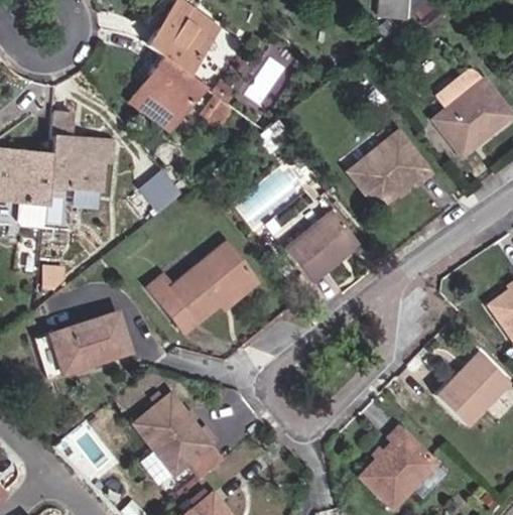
[(223,28),(185,0),(176,0),(148,39),(162,52),(188,75),(223,28)]
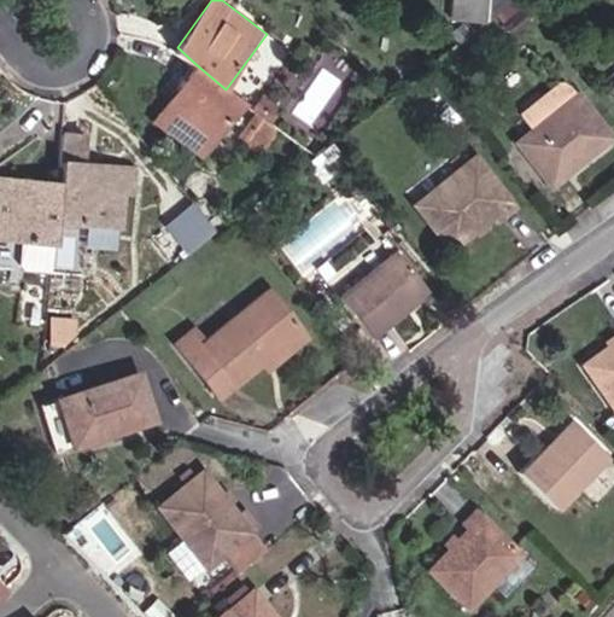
[(444,0),(437,62),(518,0),(444,0)]
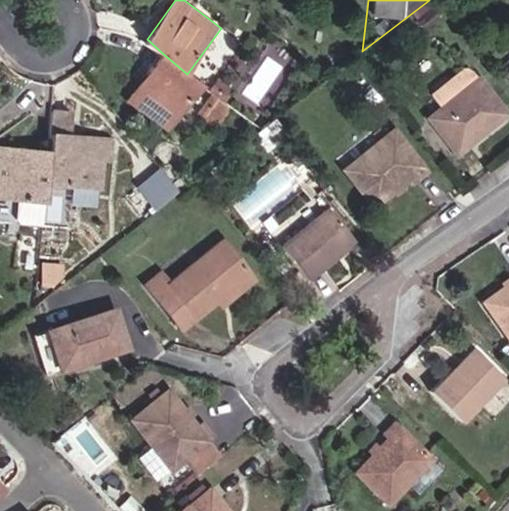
[(187,74),(161,52),(128,102),(170,132),(203,86),(187,74)]
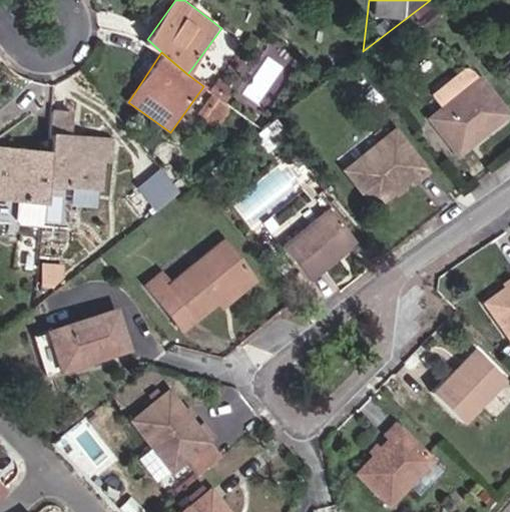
[(509,59),(501,68),(509,77),(509,59)]
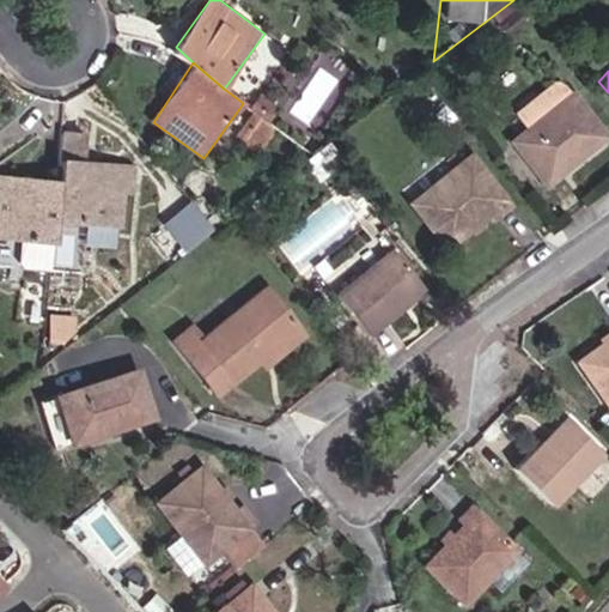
[(608,138),(608,132),(577,88),(570,94),(556,79),(516,114),(528,128),(512,140),(549,186),(608,138)]
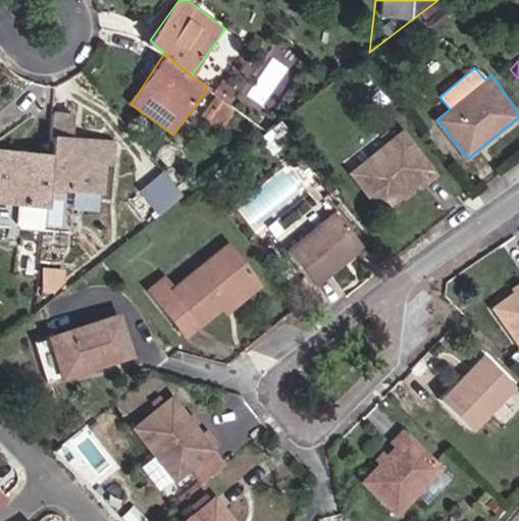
[(439,173),(405,129),(351,172),(382,214),(439,173)]
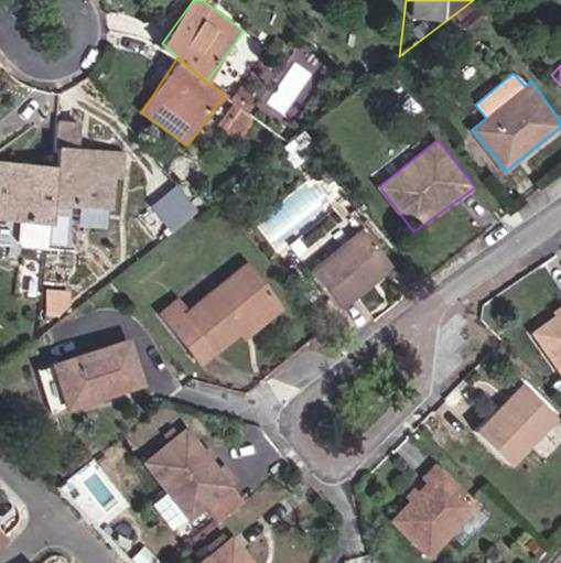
[(55,148),(53,166),(52,204),(116,209),(118,180),(125,182),(129,151),(55,148)]
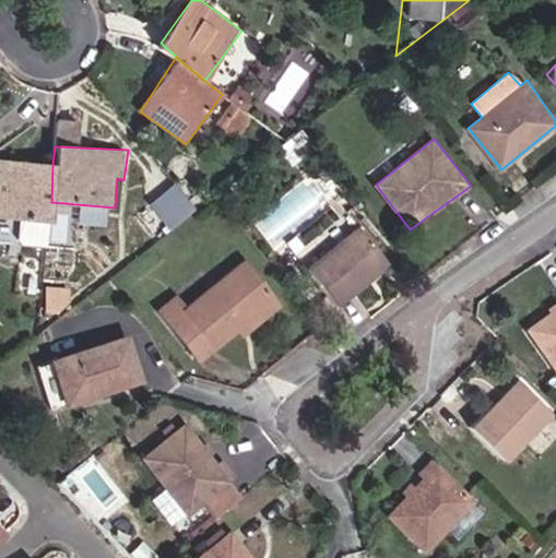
[(52,165),(0,158),(0,214),(50,220),(51,202),(52,165)]
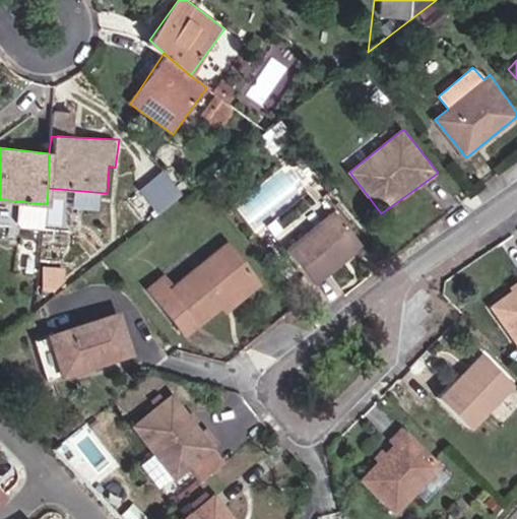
[(333,209),(287,246),(316,280),(364,245),(333,209)]
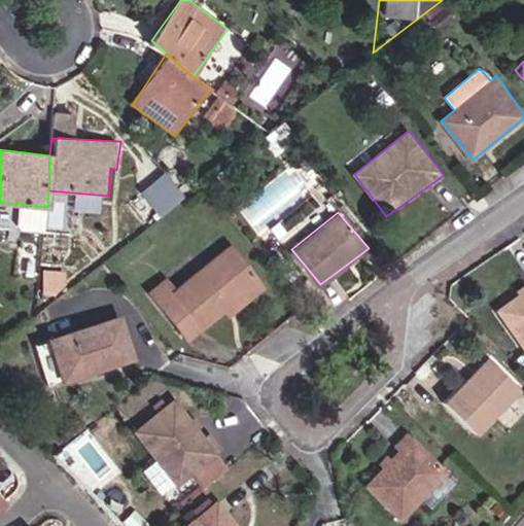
[(175,345),(210,318),(246,290),(219,255),(167,297),(156,285),(139,300),(175,345)]
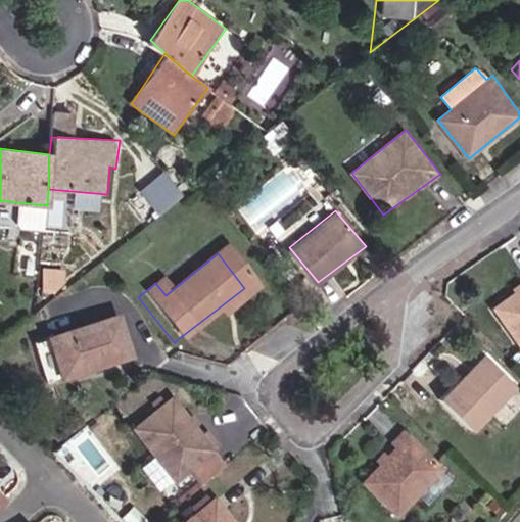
[(519,282),(512,289),(515,293),(492,307),(519,347),(519,282)]
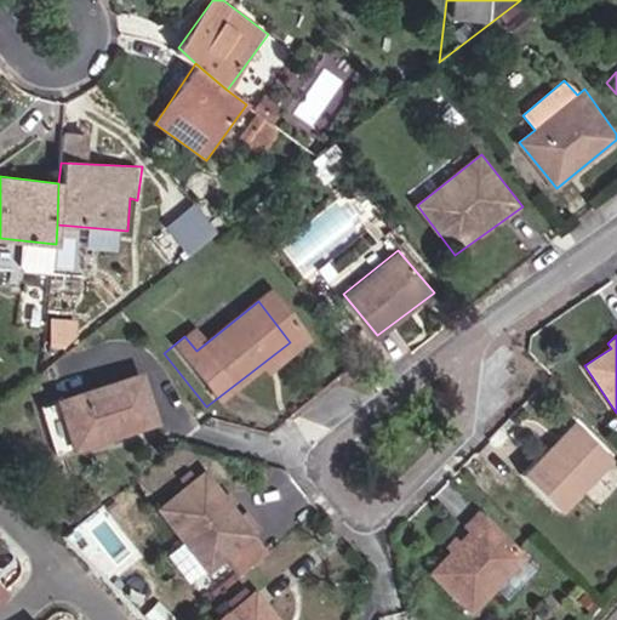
[(247,375),(253,382),(295,351),(290,342),(247,375)]
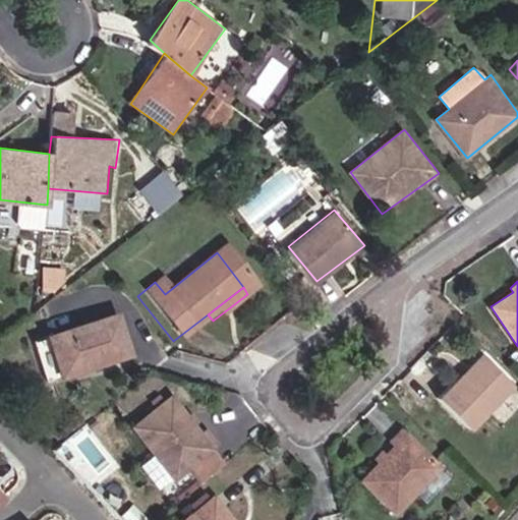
[(136,359),(121,314),(51,338),(63,377),(136,359)]
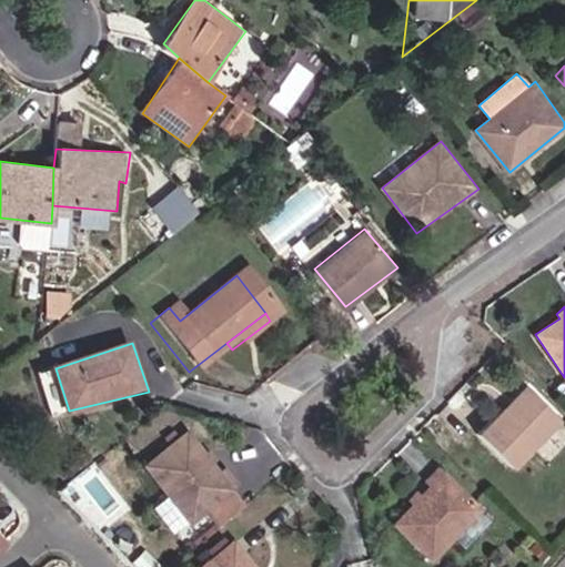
[(46,364),(33,368),(49,412),(61,407),(46,364)]
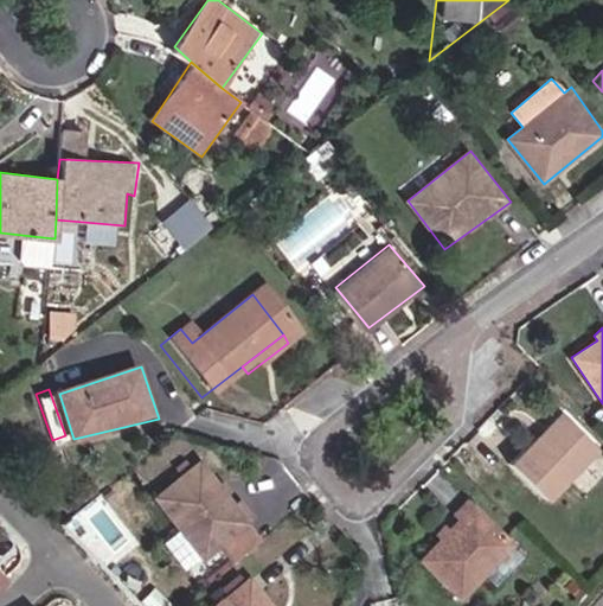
[(598,451),(560,414),(510,467),(550,504),(598,451)]
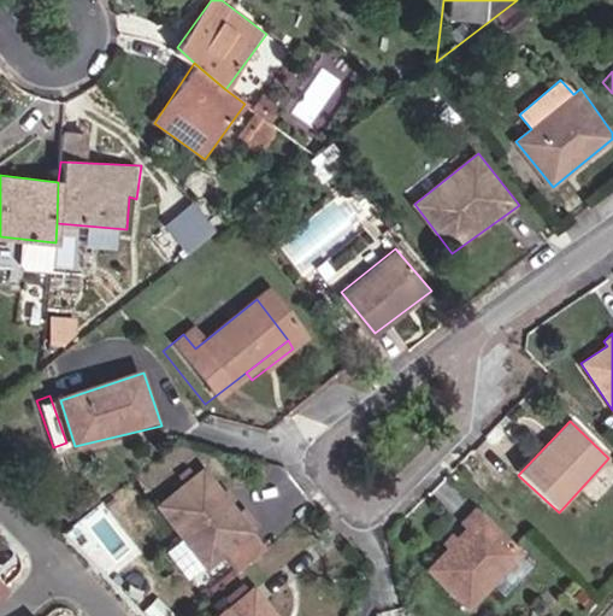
[(208,574),(263,527),(246,508),(241,511),(205,469),(159,506),(208,574)]
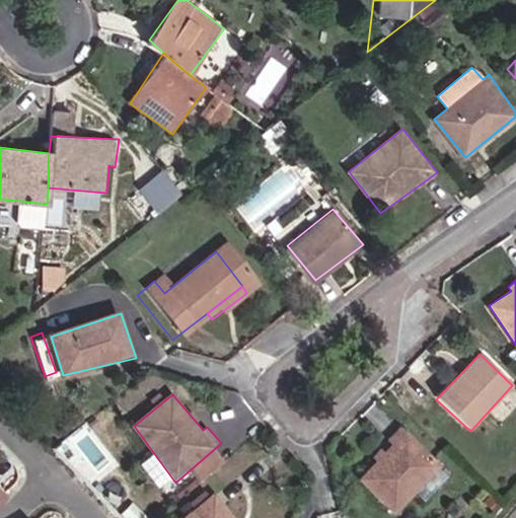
[(441,470),(401,428),(390,443),(395,449),(387,455),(381,450),(375,458),(379,463),(362,482),(395,516),(441,470)]
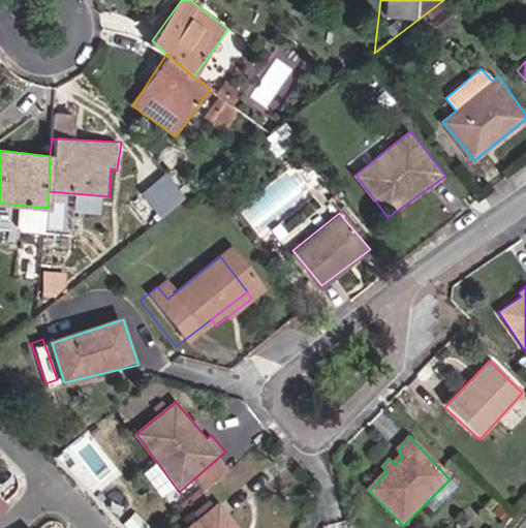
[(241,527),(220,502),(189,527),(241,527)]
